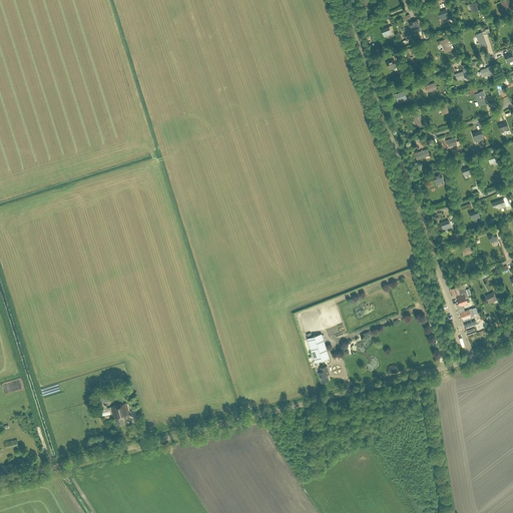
[(479,6),(477,1),(470,4),(472,11),(481,8),(480,5),(479,6)]
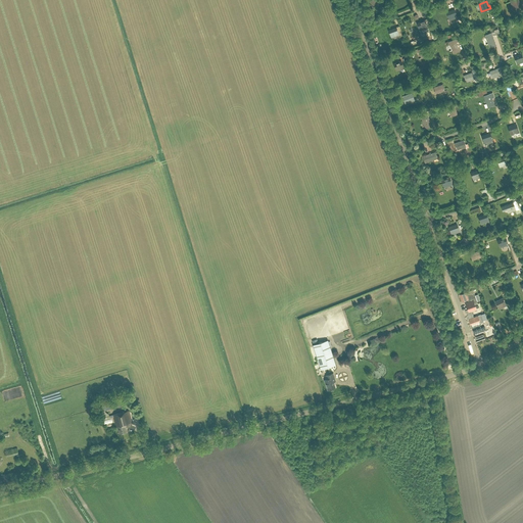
[(457,16),(454,9),(446,11),(449,19),(457,16)]
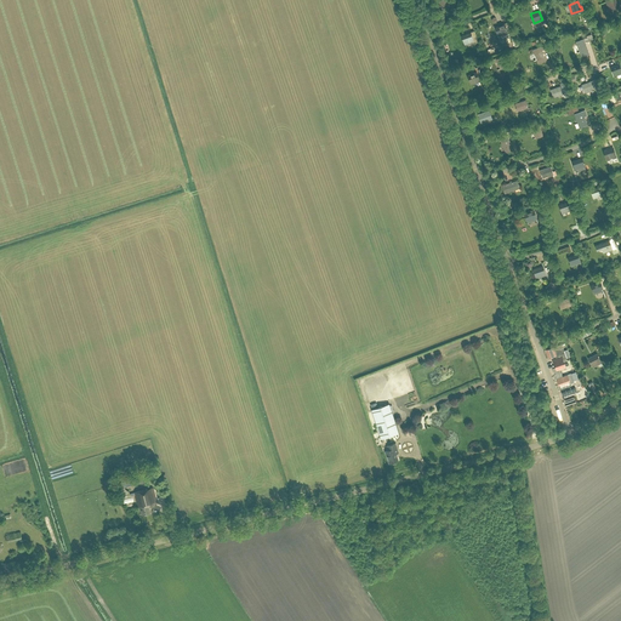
[(508,26),(507,23),(495,27),(499,35),(507,33),(506,27),(508,26)]
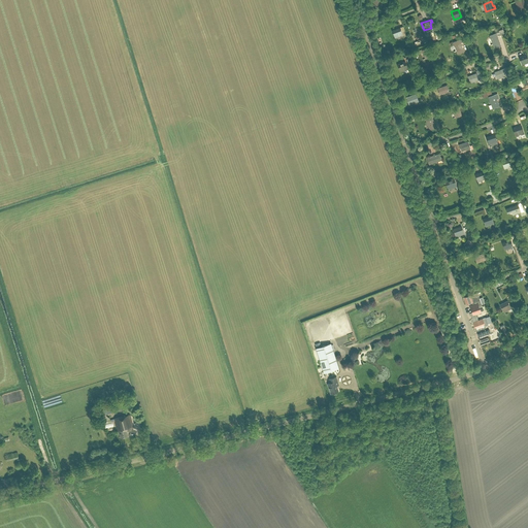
[(407,36),(403,26),(400,28),(400,27),(393,30),(395,37),(402,35),(403,37),(407,36)]
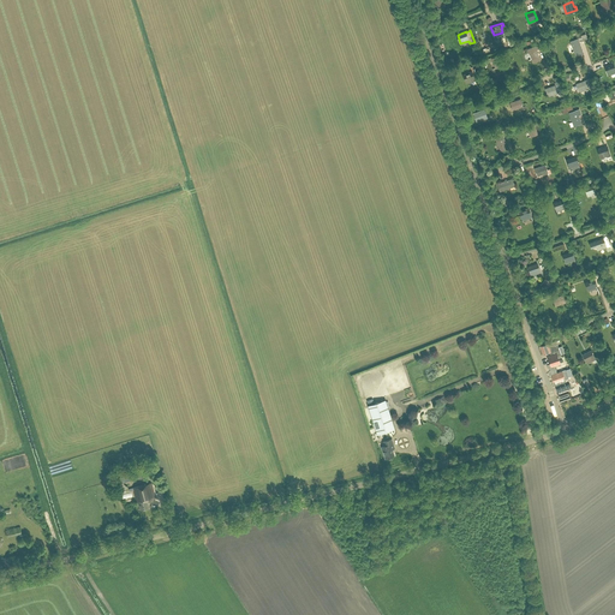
[(583,53),(578,39),(571,41),(575,55),(583,53)]
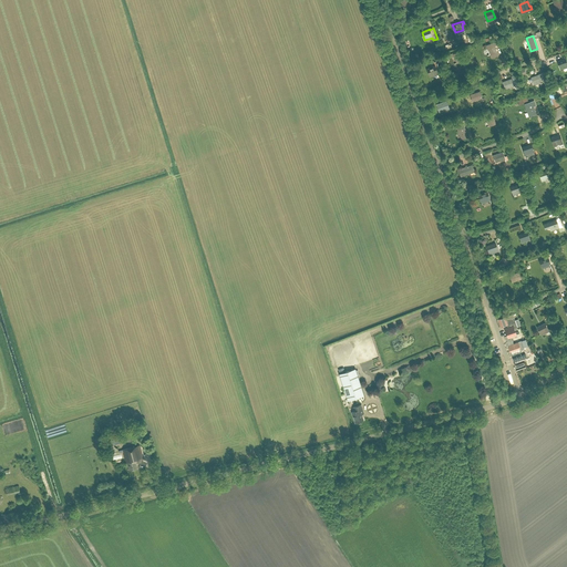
[(498,44),(497,41),(486,45),(492,58),(498,55),(495,45),(498,44)]
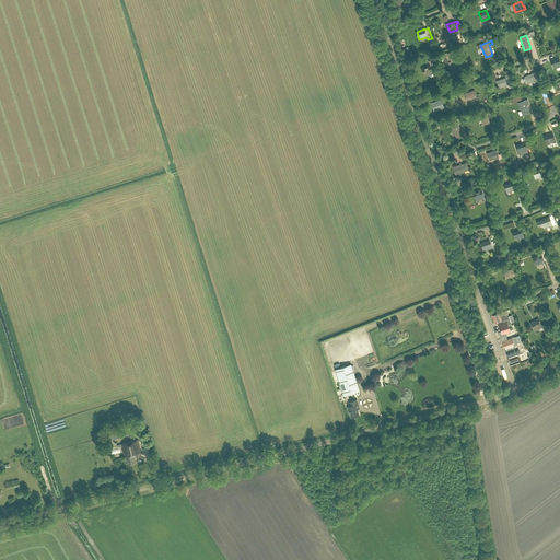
[(457,60),(455,50),(447,53),(451,62),(457,60)]
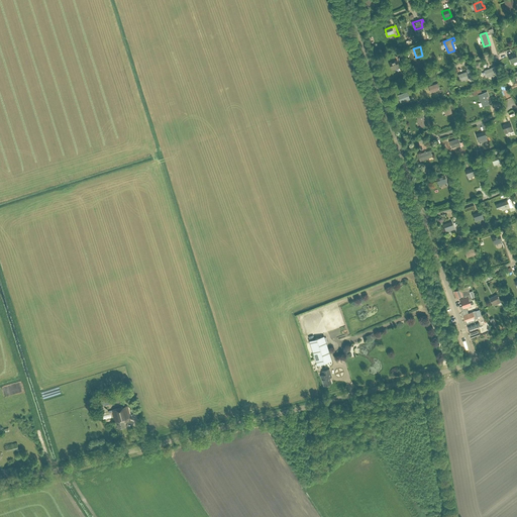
[(516,61),(516,56),(516,53),(508,56),(511,63),(516,61)]
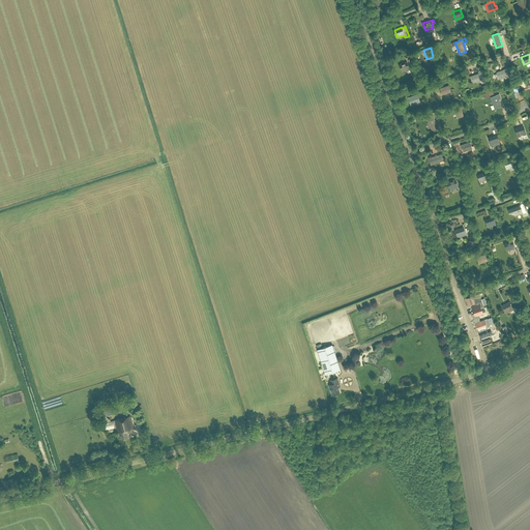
[(410,69),(407,62),(400,64),(402,72),(410,69)]
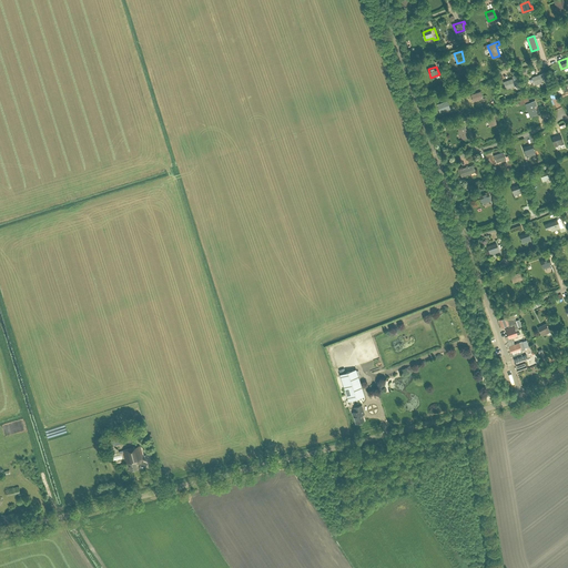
[(547,80),(545,73),(533,77),(535,84),(547,80)]
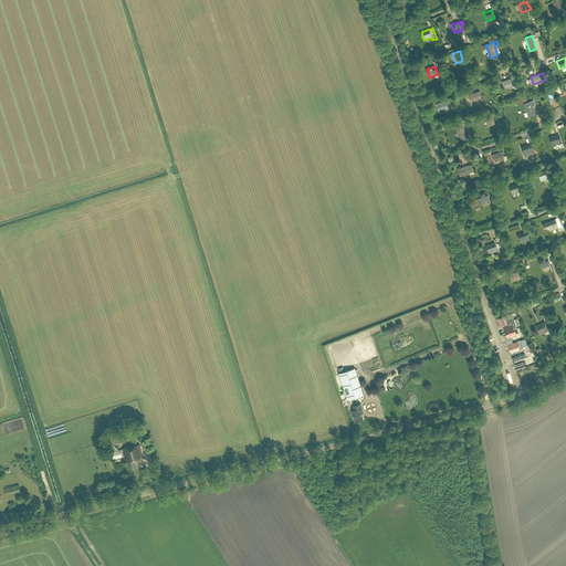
[(514,85),(512,79),(502,82),(504,88),(514,85)]
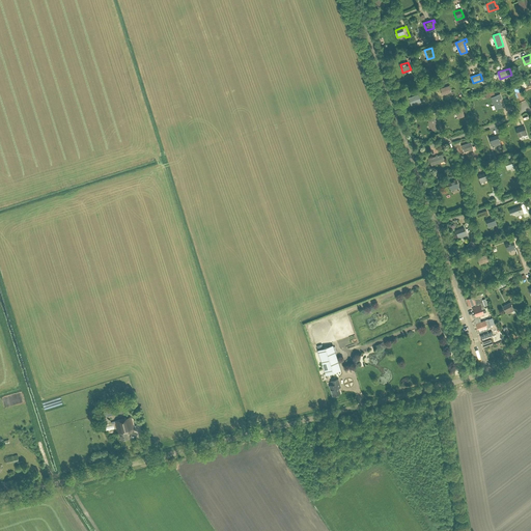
[(451,91),(449,85),(441,88),(443,95),(451,91)]
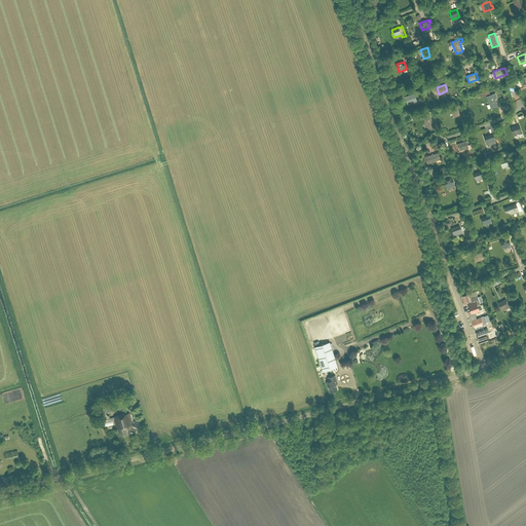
[(416,100),(414,94),(405,97),(408,104),(416,100)]
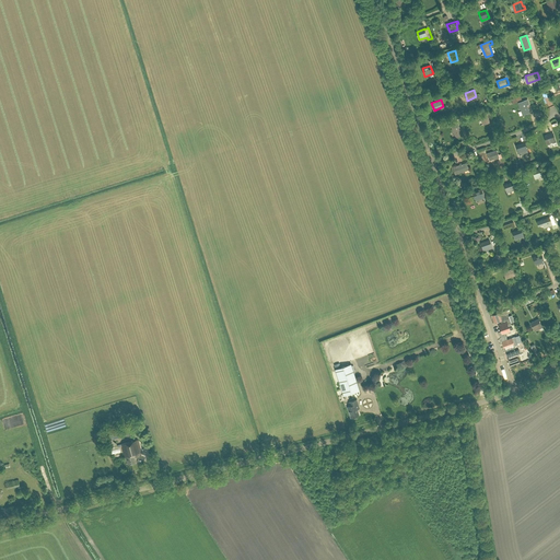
[(529,104),(527,100),(518,103),(523,115),(529,112),(526,105),(529,104)]
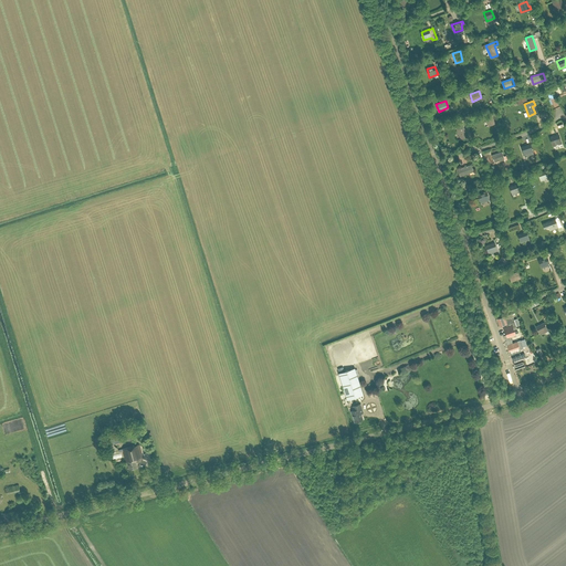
[(495,123),(492,114),(484,116),(488,126),(495,123)]
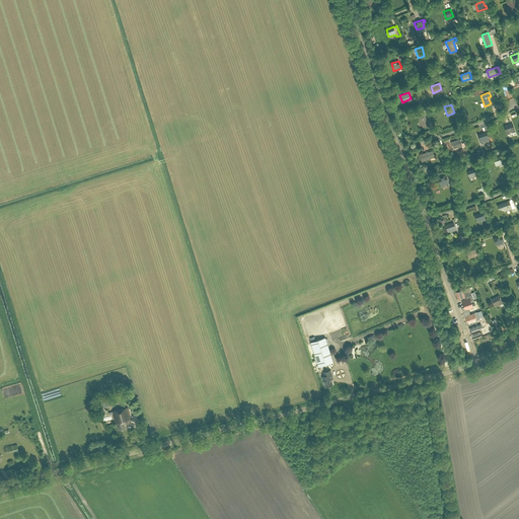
[(429,126),(424,114),(418,116),(422,128),(429,126)]
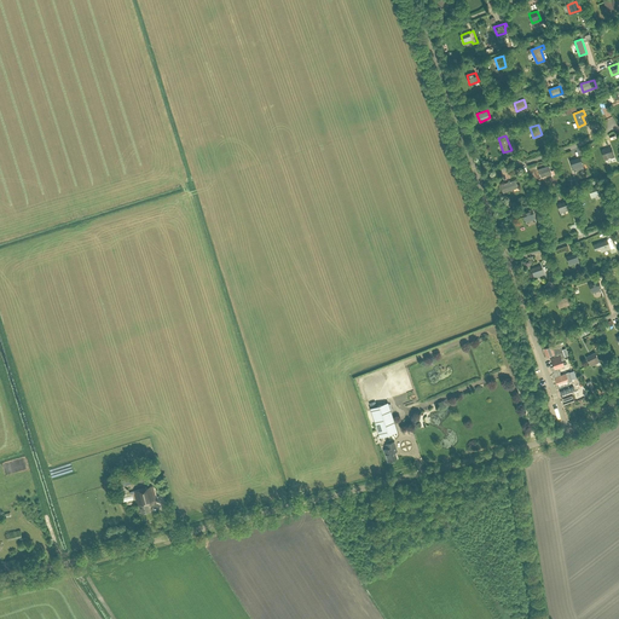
[(614,156),(611,146),(602,150),(605,158),(614,156)]
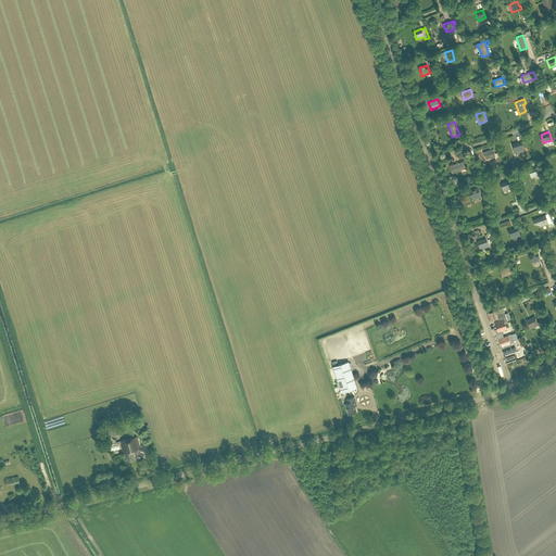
[(523,149),(520,141),(513,143),(515,151),(523,149)]
